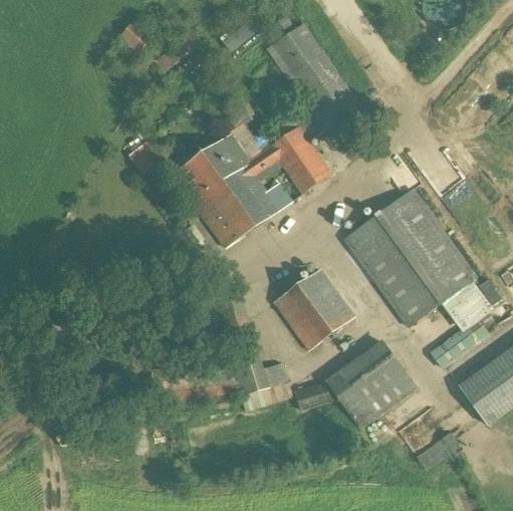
[(464,16),(465,7),(465,2),(464,0),(420,0),(419,5),(419,8),(420,14),(421,17),(424,22),(427,25),(430,27),(435,29),(440,31),(444,31),(452,28),(459,24),(461,20),(464,16)]
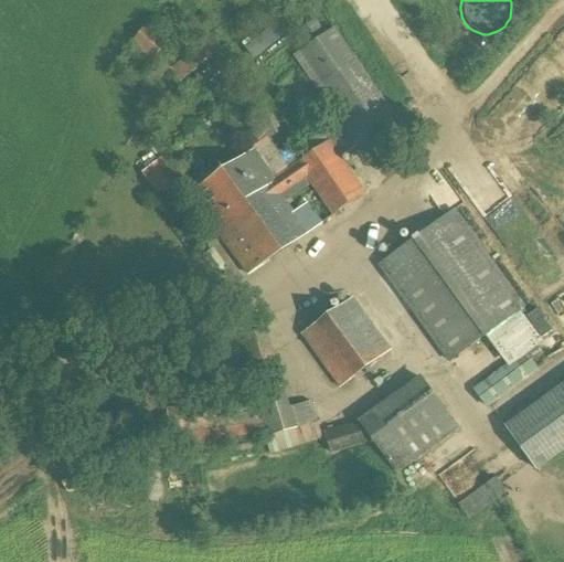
[(325,30),(315,17),(298,28),(308,41),(293,52),(338,119),(323,129),(329,137),(315,147),(302,130),(277,149),(268,137),(278,130),(276,127),(279,124),(270,112),(248,127),(257,139),(252,144),(253,146),(195,188),(220,228),(217,232),(247,274),(321,221),(306,200),(293,209),(286,200),(310,182),(332,214),(365,190),(340,155),(354,145),(366,161),(407,134),(333,24),(325,30)]
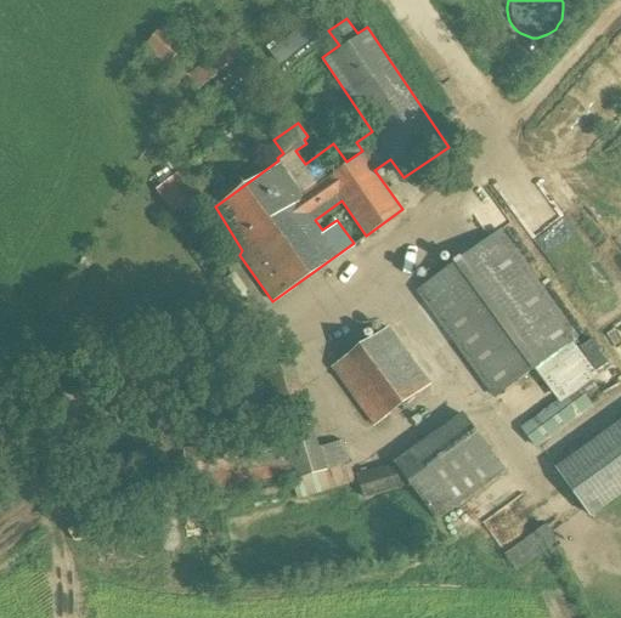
[(163,23),(144,45),(167,63),(185,41),(163,23)]
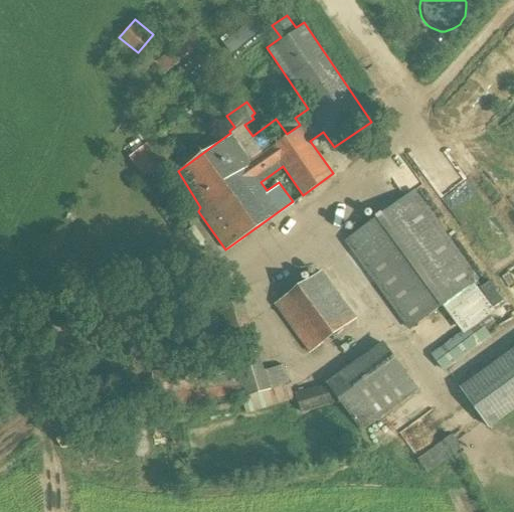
[(138,167),(156,154),(147,141),(128,154),(138,167)]
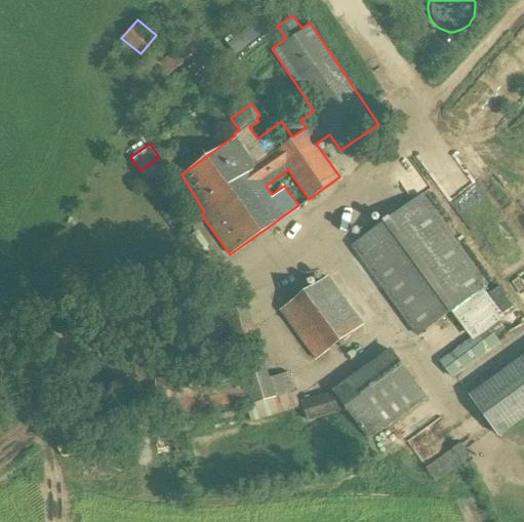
[(350,244),(416,335),(487,283),(421,192),(350,244)]
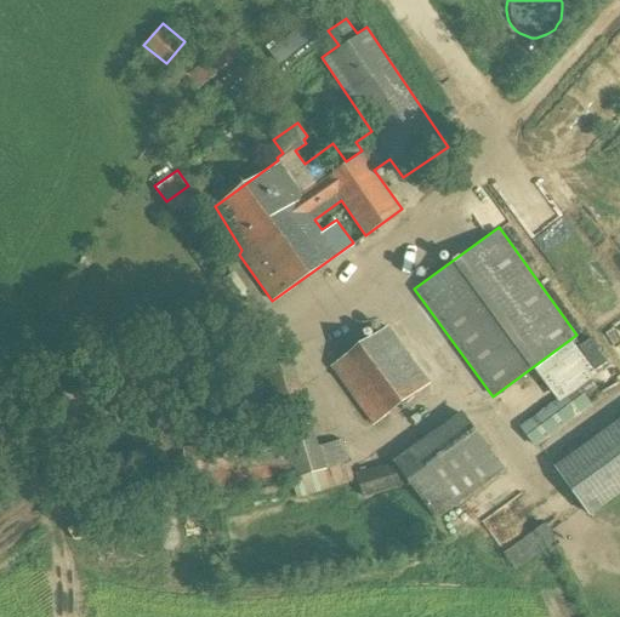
[(373,423),(430,382),(387,324),(329,365),(373,423)]
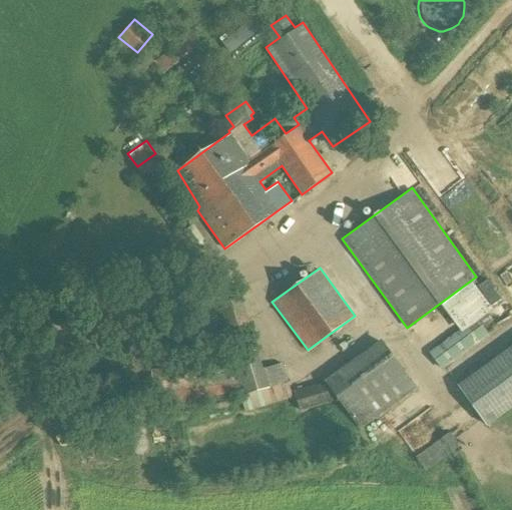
[(263,367),(239,292),(209,301),(225,353),(149,369),(155,403),(237,391),(240,396),(245,411),(293,396),(282,361),(263,367)]
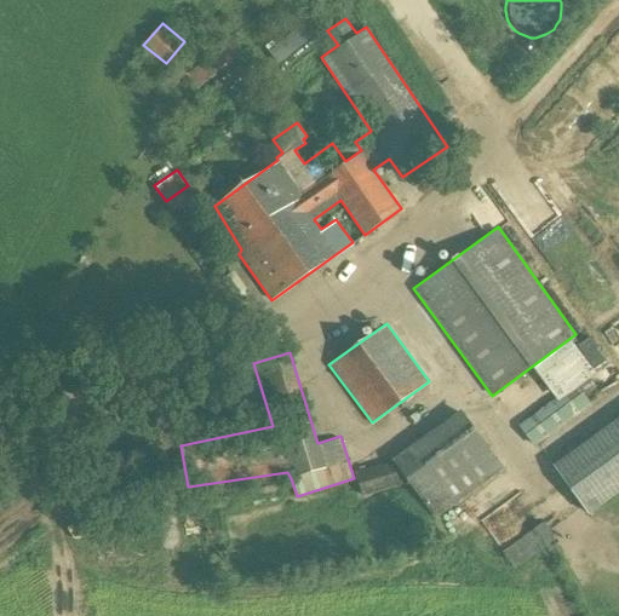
[(591,403),(575,381),(517,424),(533,444),(591,403)]
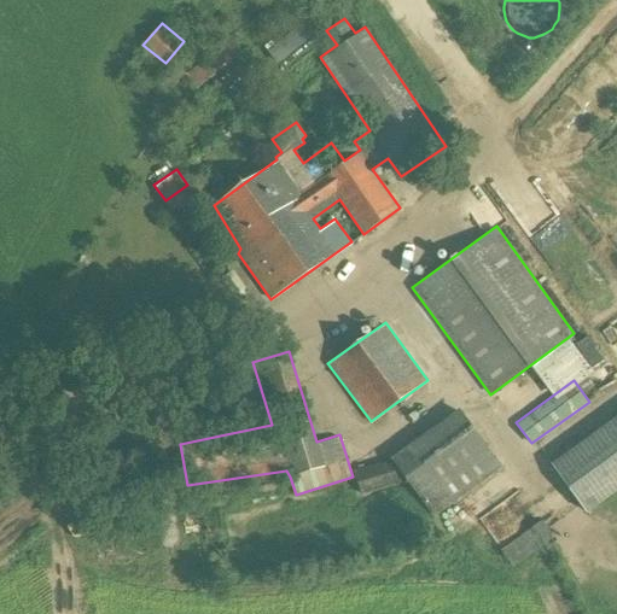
[(434,516),(502,466),(460,407),(390,457),(354,469),(361,493),(407,479),(434,516)]
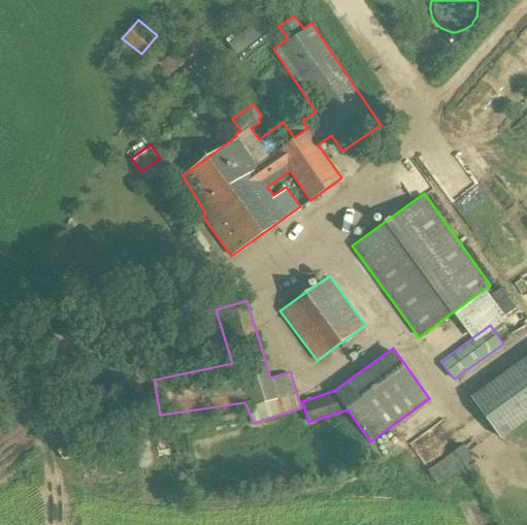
[(501,437),(526,418),(526,354),(470,395),(501,437)]
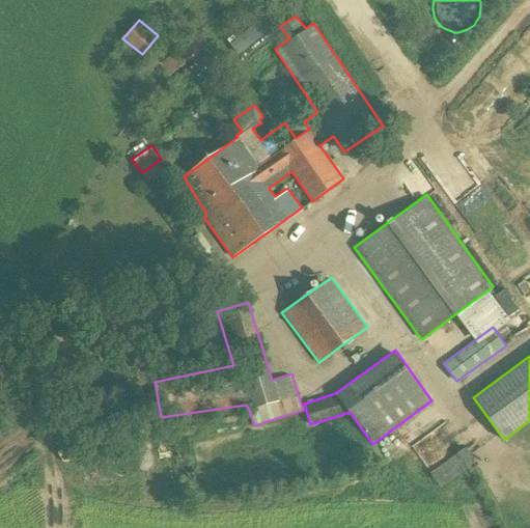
[(440,485),(475,460),(465,445),(429,471),(440,485)]
